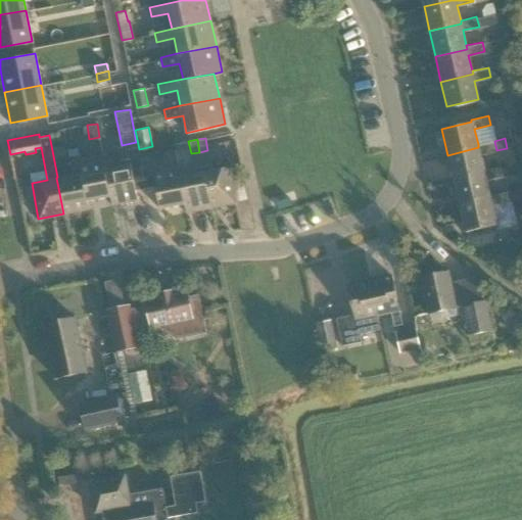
[(478,147),(447,155),(453,180),(484,173),(483,170),(480,154),(496,150),(494,141),(478,144),(478,147)]
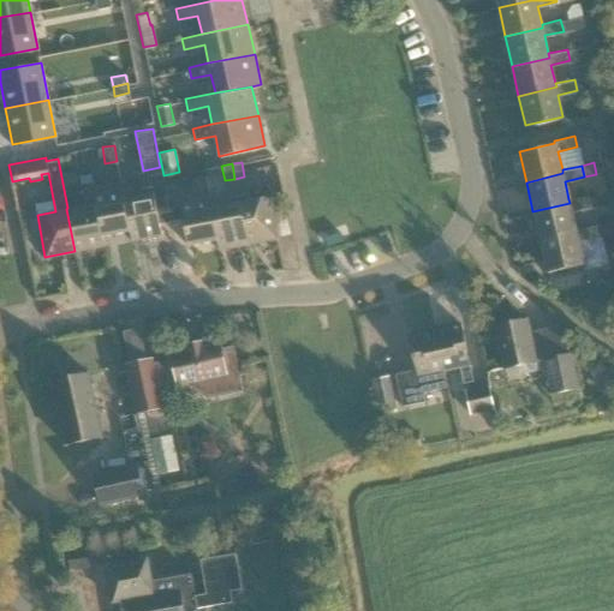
[(142,193),(124,197),(129,229),(131,240),(161,234),(155,208),(167,205),(160,167),(143,171),(137,172),(142,193)]
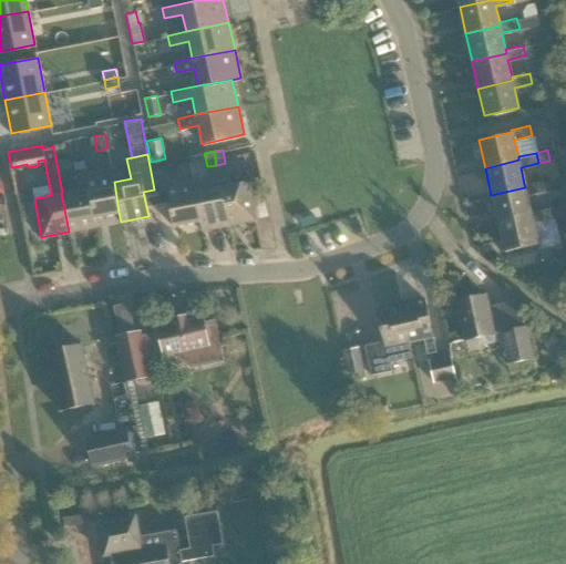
[(188,161),(178,163),(182,176),(192,174),(188,161)]
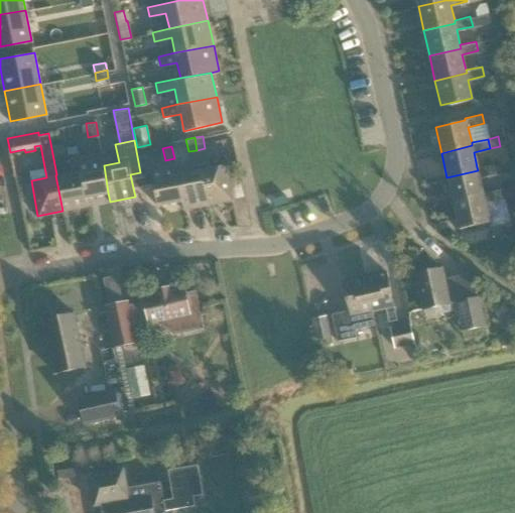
[(197,150),(208,204),(232,199),(225,163),(209,166),(205,148),(197,150)]
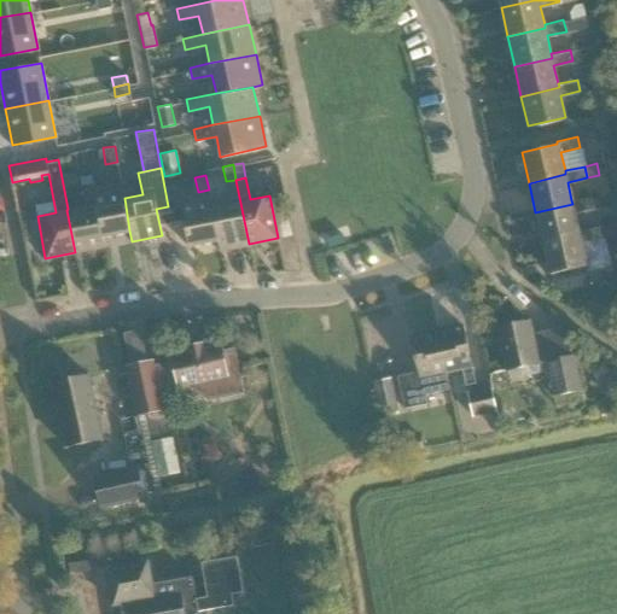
[(93,186),(103,235),(129,231),(124,198),(121,180),(93,186)]
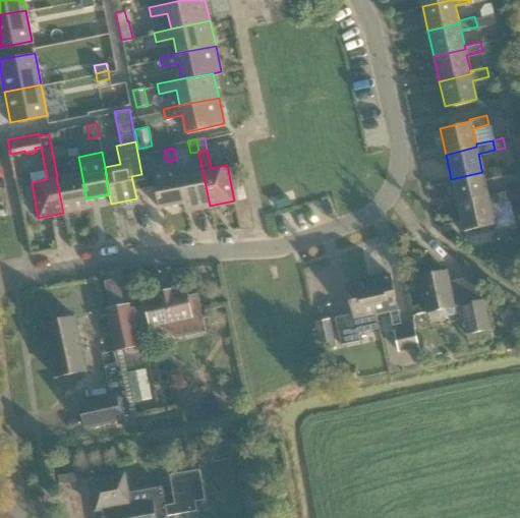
[(193,171),(179,174),(178,174),(183,203),(182,203),(184,211),(210,206),(198,152),(190,153),(193,171)]
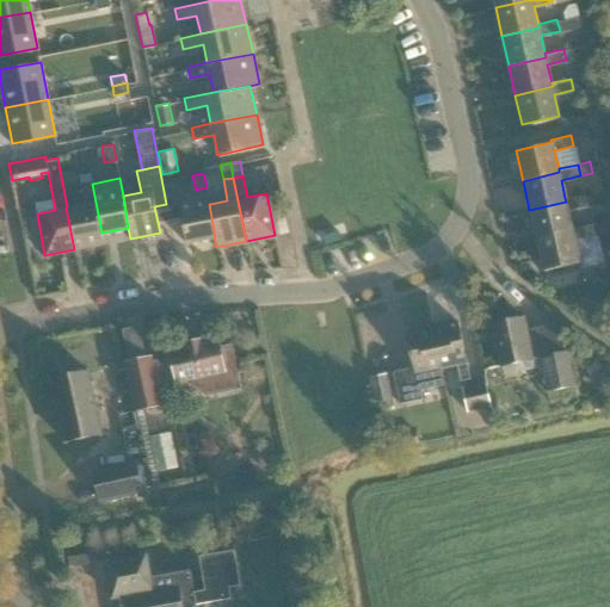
[(84,204),(67,206),(66,208),(74,249),(103,243),(102,233),(92,184),(91,179),(80,181),(84,204)]
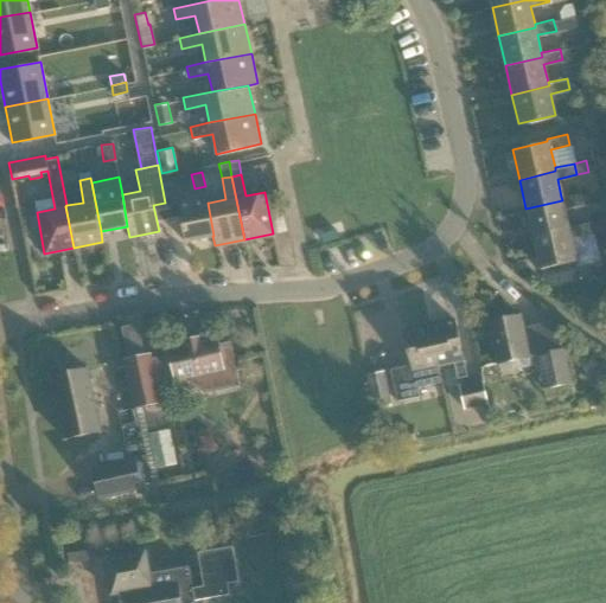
[(185,241),(212,236),(214,236),(208,203),(209,203),(205,186),(195,188),(176,192),(185,241)]
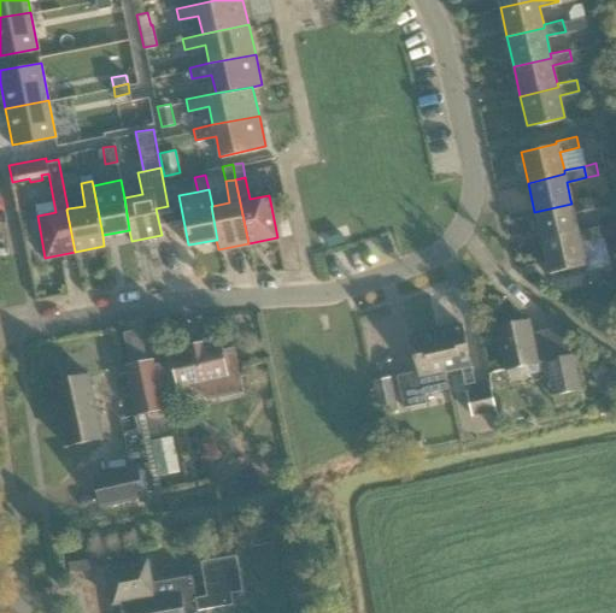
[(593,208),(612,205),(609,192),(590,195),(592,207),(593,208)]
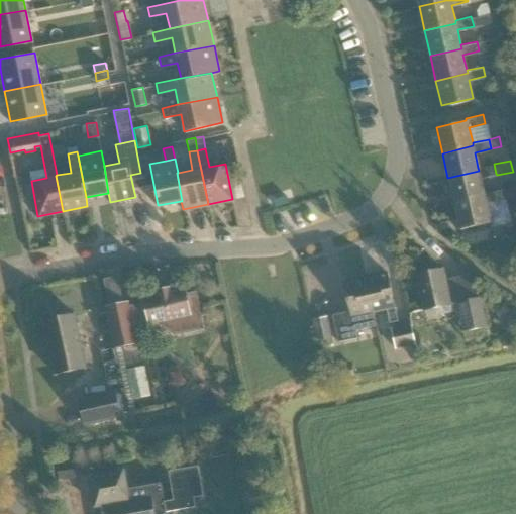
[(479,171),(447,178),(453,203),(485,196),(484,192),(481,177),(496,174),(494,164),(478,168),(479,171)]
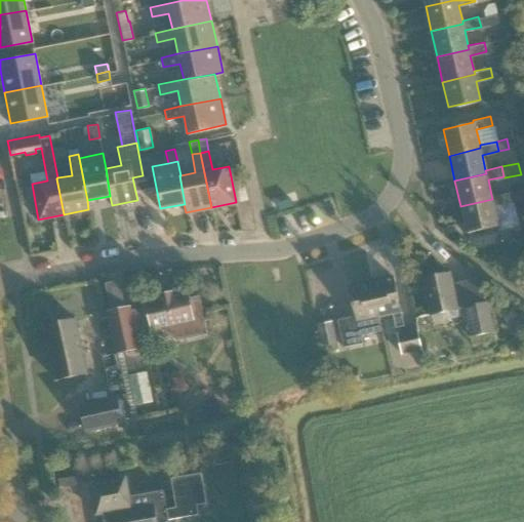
[(508,192),(491,195),(492,199),(460,206),(467,232),(498,224),(493,205),(510,201),(508,192)]
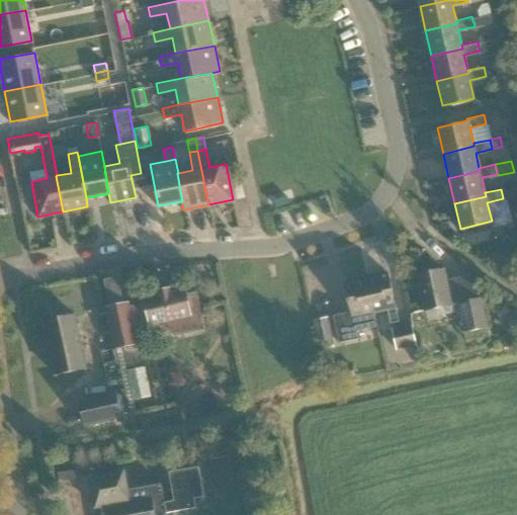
[(449,304),(442,268),(416,273),(424,309),(449,304)]
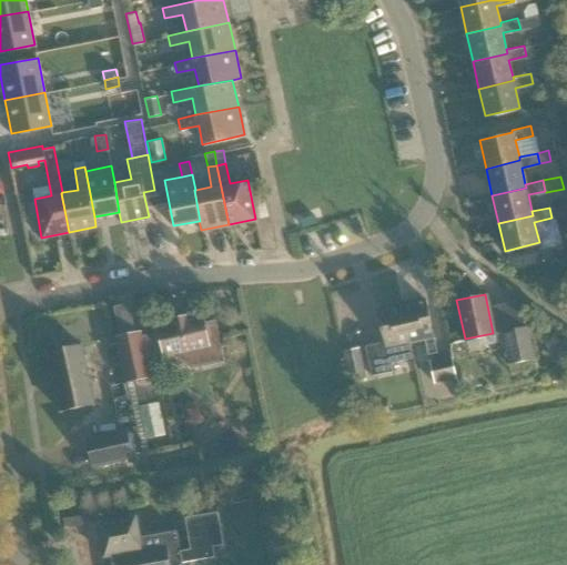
[(424,298),(401,303),(408,341),(423,338),(427,353),(436,351),(424,298)]
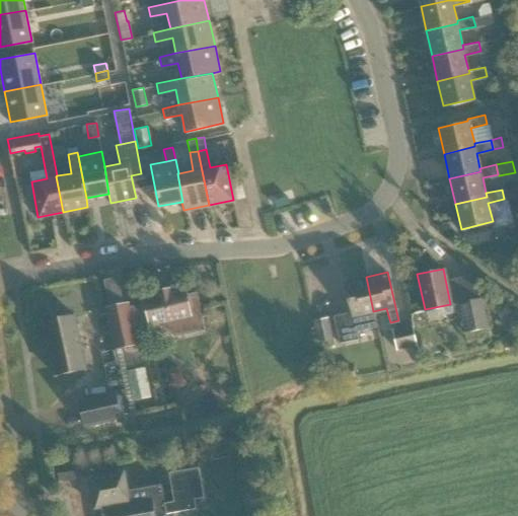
[(122,273),(106,277),(112,301),(127,298),(122,273)]
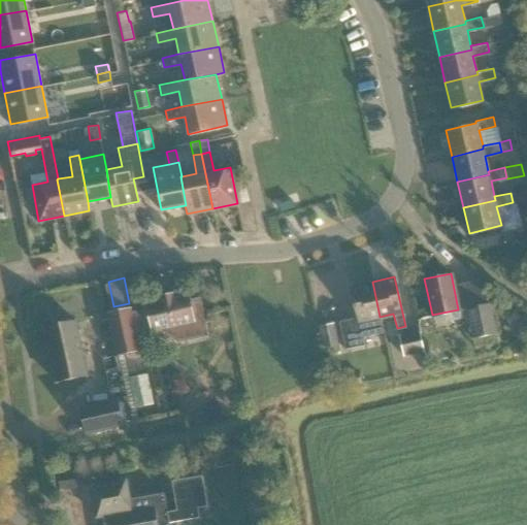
[(383,331),(380,317),(372,282),(350,287),(356,316),(338,320),(344,348),(363,343),(362,335),(383,331)]
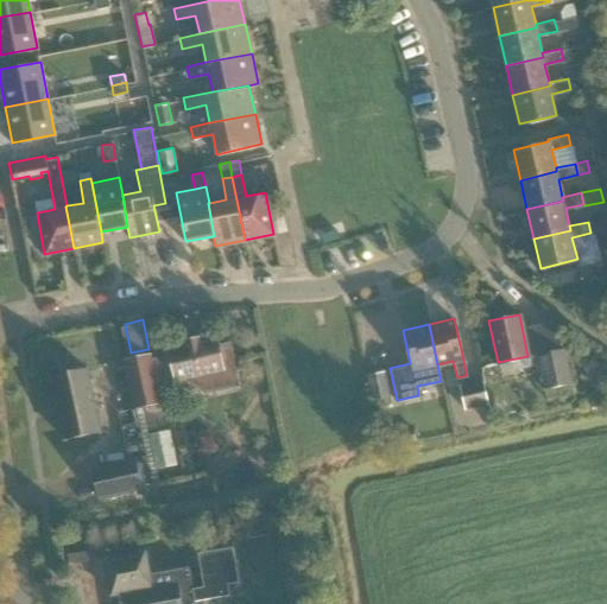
[(200,343),(198,337),(184,339),(185,345),(169,349),(170,355),(159,357),(165,379),(175,376),(175,377),(181,375),(204,390),(238,383),(228,342),(217,344),(216,339),(200,343)]
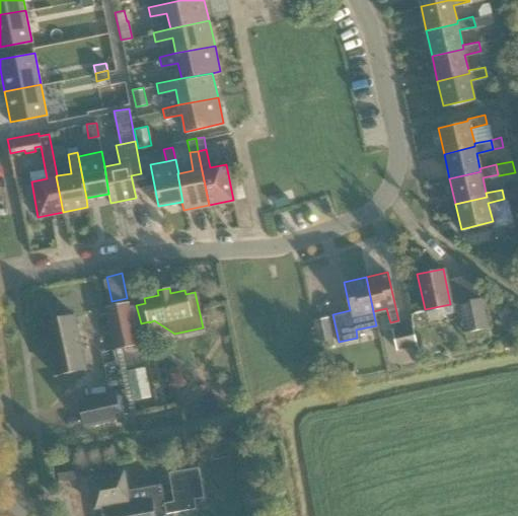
[(487,326),(482,297),(458,301),(463,330),(487,326)]
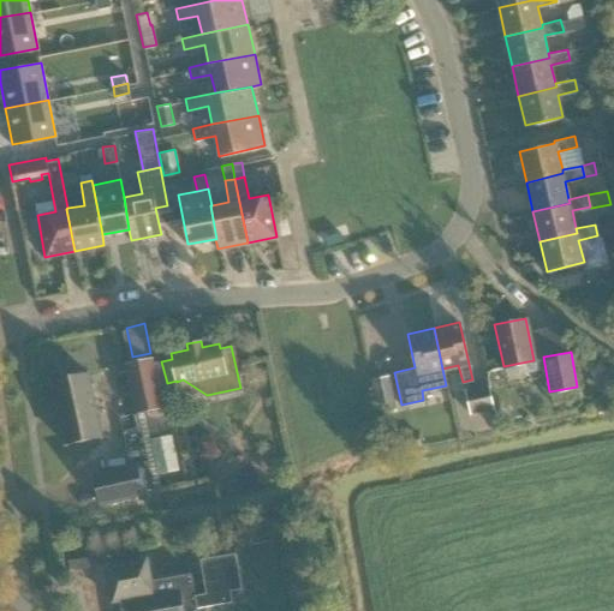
[(150,358),(125,363),(136,411),(161,406),(156,385),(151,364),(150,358)]
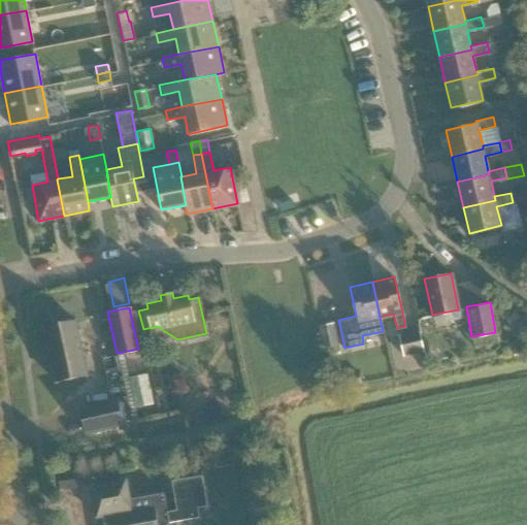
[(87,373),(74,319),(43,326),(56,381),(87,373)]
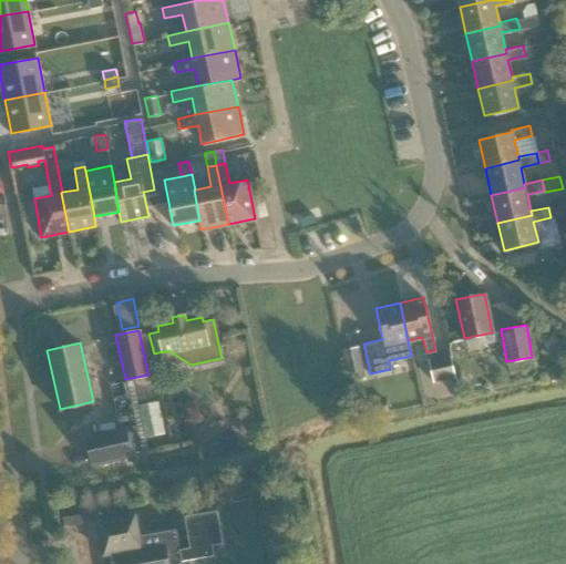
[(364,377),(358,345),(340,349),(347,381),(364,377)]
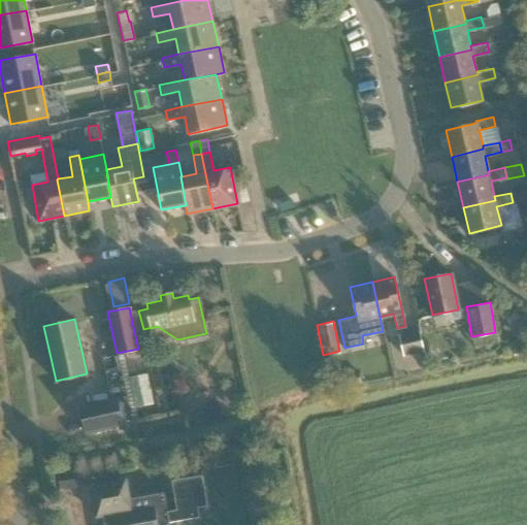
[(423,352),(418,329),(397,333),(402,356),(423,352)]
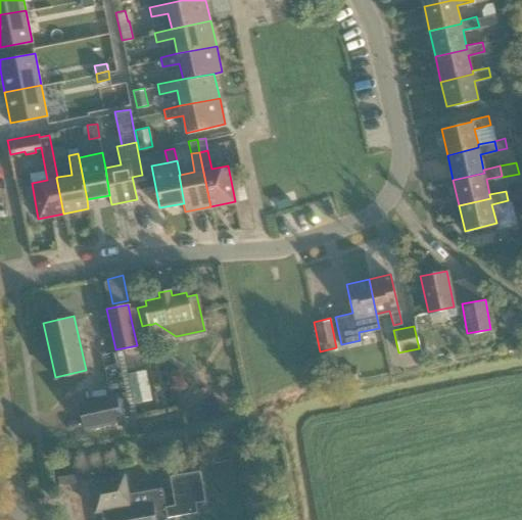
[(343,381),(358,378),(356,367),(341,370),(343,381)]
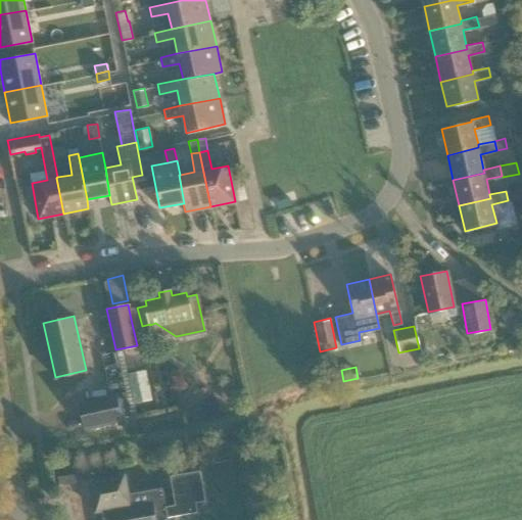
[(134,402),(152,398),(146,369),(128,373),(134,402)]
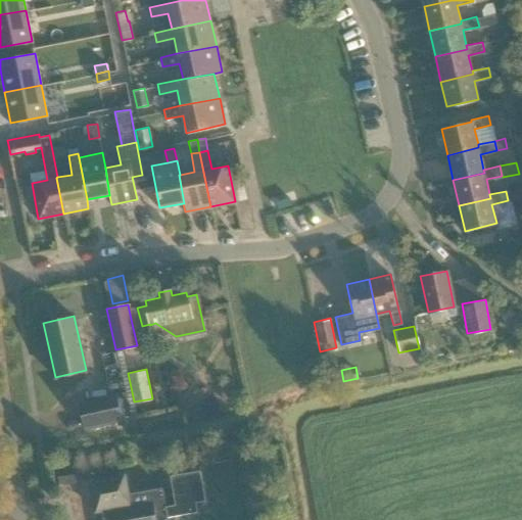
[(130,418),(125,393),(116,395),(116,393),(77,403),(83,428),(130,418)]
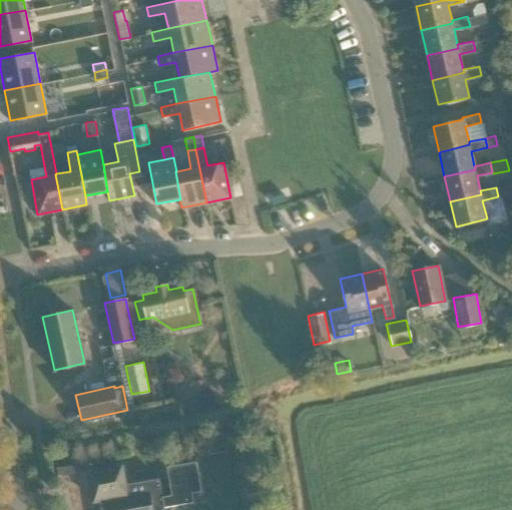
[(199,490),(194,461),(166,466),(171,494),(160,496),(157,478),(125,483),(122,464),(87,470),(92,501),(99,500),(100,509),(162,509),(162,506),(191,501),(190,492),(199,490)]
